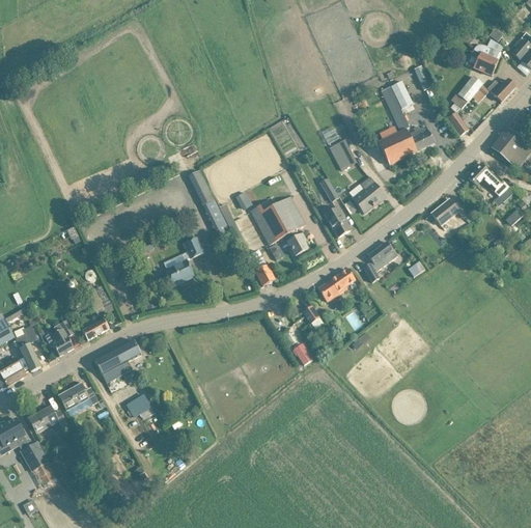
[(503,36),(494,29),(486,34),(499,43),(503,36)]
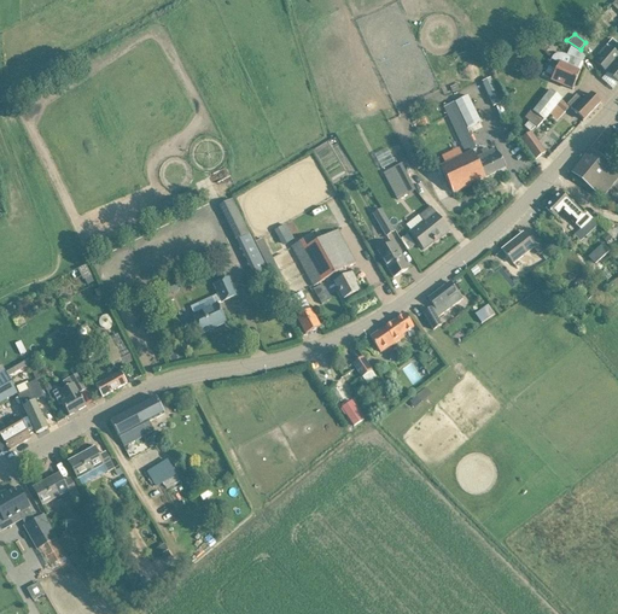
[(610,72),(617,80),(617,53),(616,52),(617,50),(617,42),(612,37),(606,44),(599,52),(600,54),(595,60),(605,69),(610,72)]
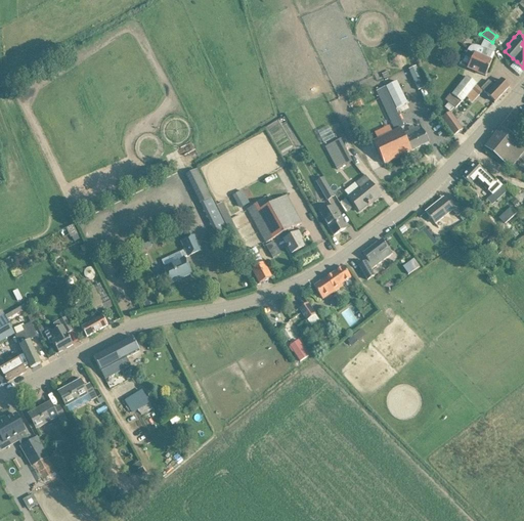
[(494,51),(480,45),(478,44),(476,43),(473,43),(471,44),(469,46),(467,48),(474,51),(467,66),(485,74),(491,59),(491,58),(494,51)]
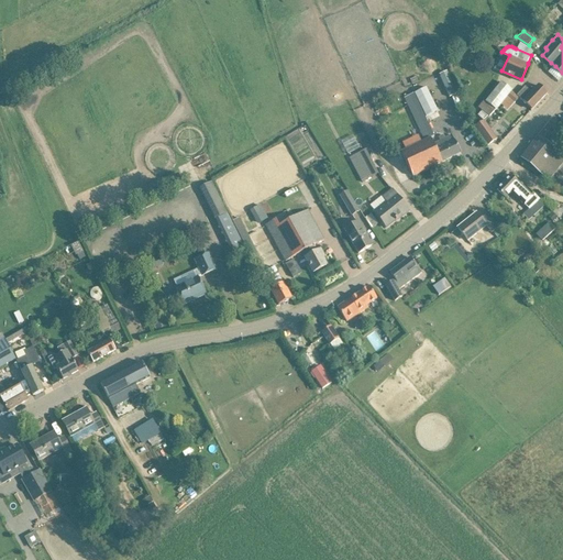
[(408,86),(422,83),(420,72),(406,75),(408,86)]
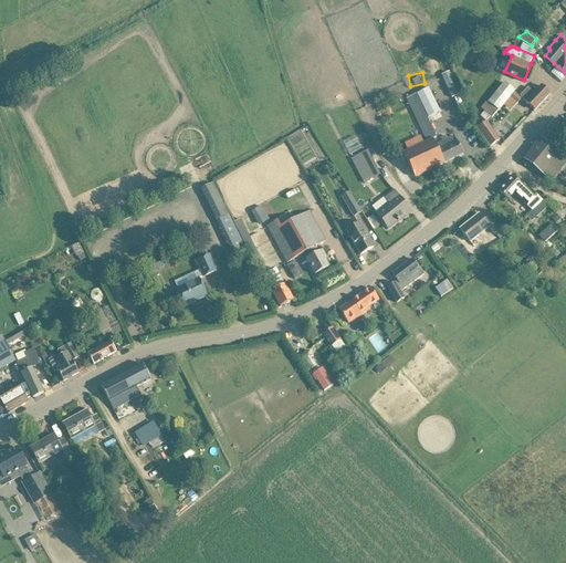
[(436,76),(415,86),(433,127),(444,122),(437,105),(447,101),(436,76)]
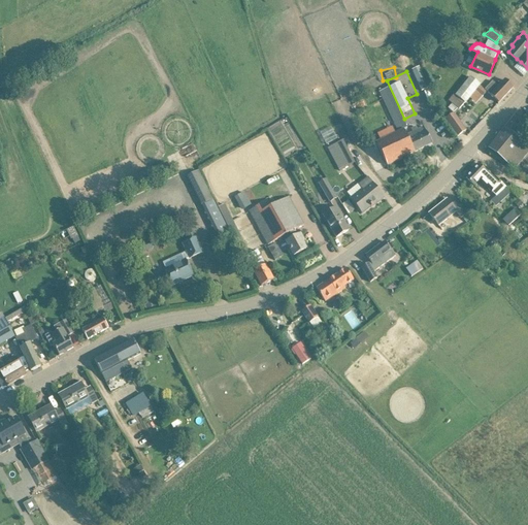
[(480,84),(471,76),(470,75),(456,93),(464,101),(467,97),(468,97),(474,89),(479,84),(480,84)]
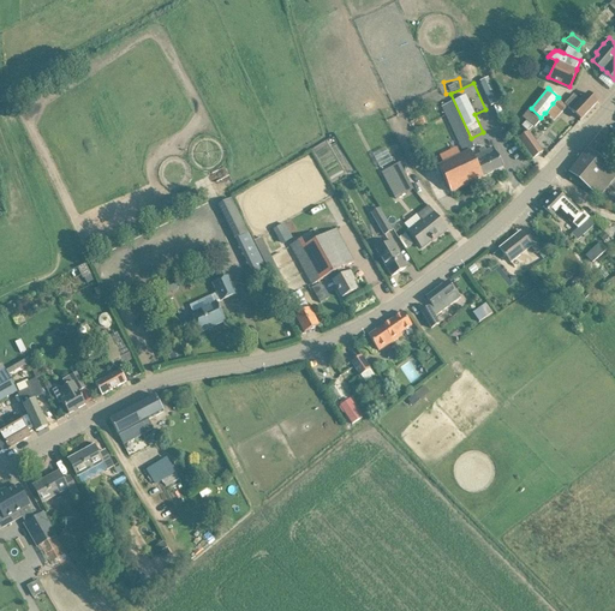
[(581,117),(597,100),(587,91),(580,99),(573,93),(565,101),(581,117)]
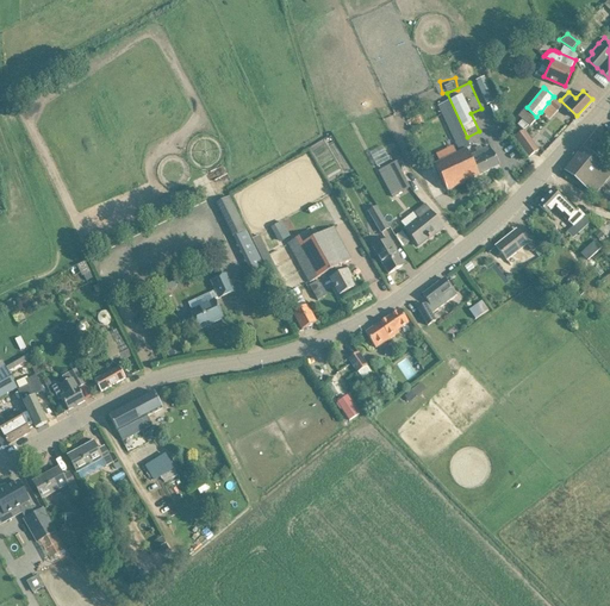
[(556,110),(561,104),(553,97),(548,102),(556,110)]
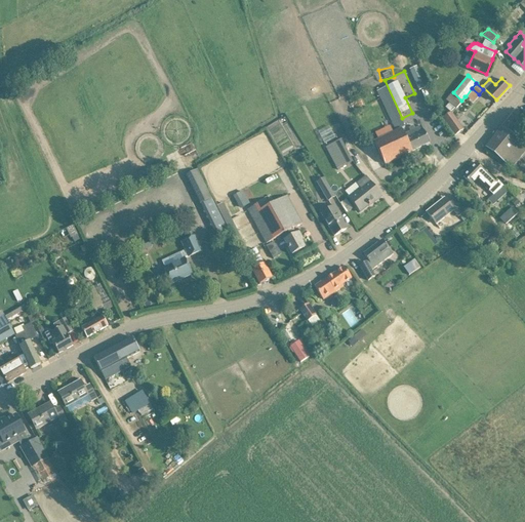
[(385,84),(375,89),(396,129),(373,139),(385,162),(429,141),(420,124),(415,126),(413,124),(409,126),(410,129),(404,132),(401,127),(405,125),(385,84)]
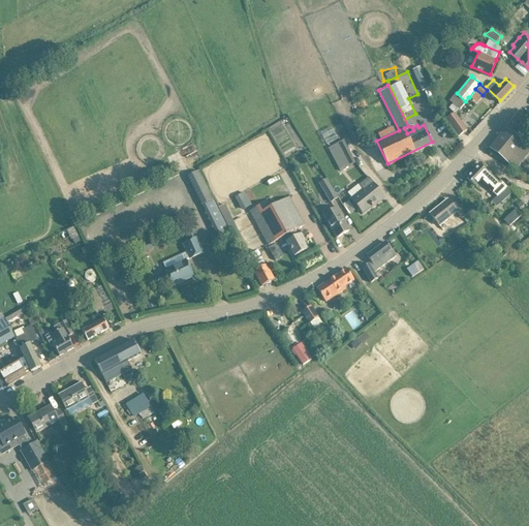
[(465,101),(457,93),(455,92),(449,99),(452,100),(460,107),(465,101)]
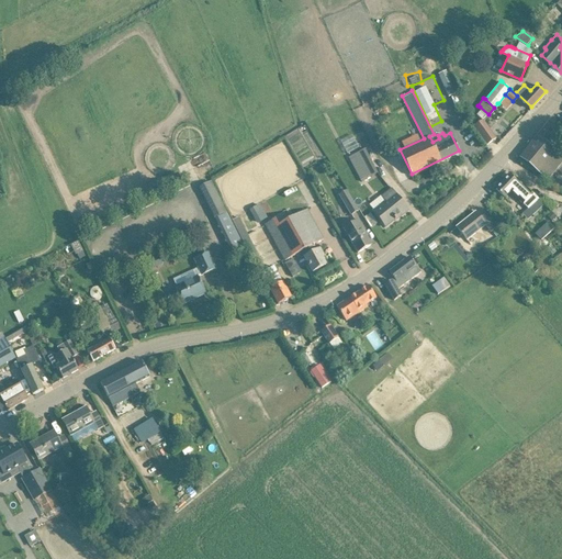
[(483,119),(474,125),(486,143),(495,136),(483,119)]
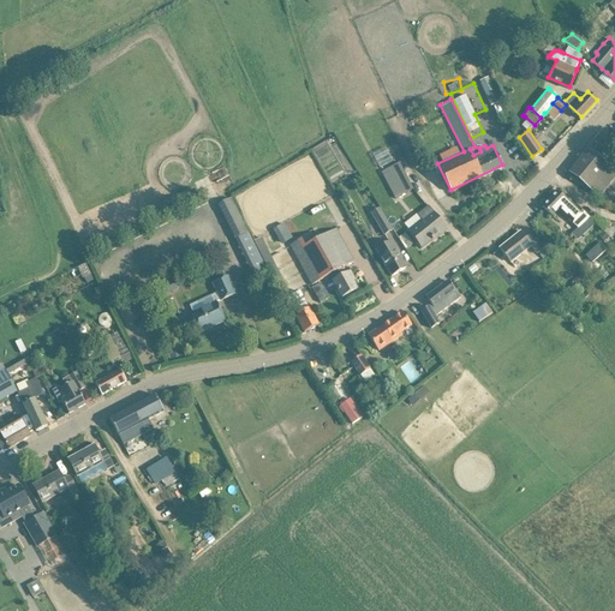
[(610,138),(609,137),(601,130),(569,171),(598,195),(614,174),(614,169),(601,159),(605,153),(603,150),(610,138)]
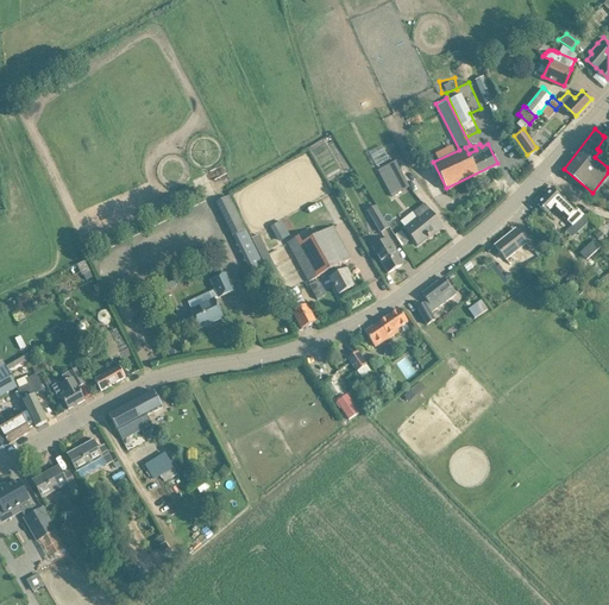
[(408,186),(395,158),(377,168),(391,194),(408,186)]
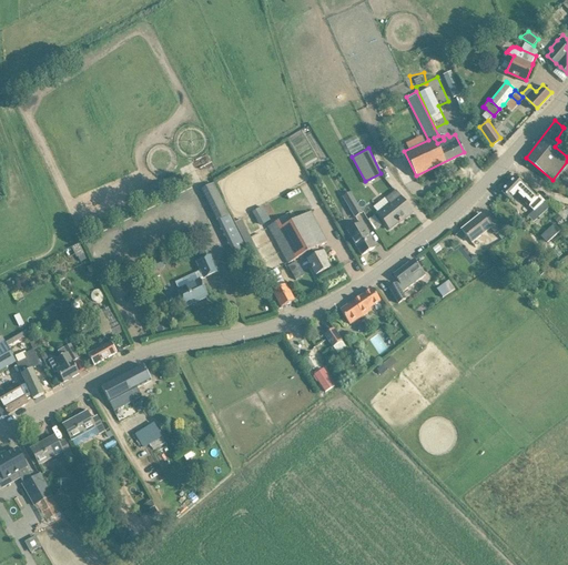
[(515,175),(501,189),(509,197),(515,191),(533,209),(527,214),(534,221),(550,203),(539,193),(537,195),(524,182),(523,183),(515,175)]
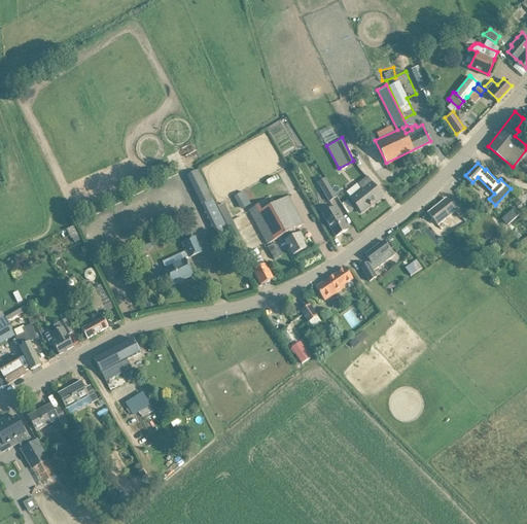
[(216,204),(213,197),(199,168),(186,174),(216,234),(229,228),(216,204)]
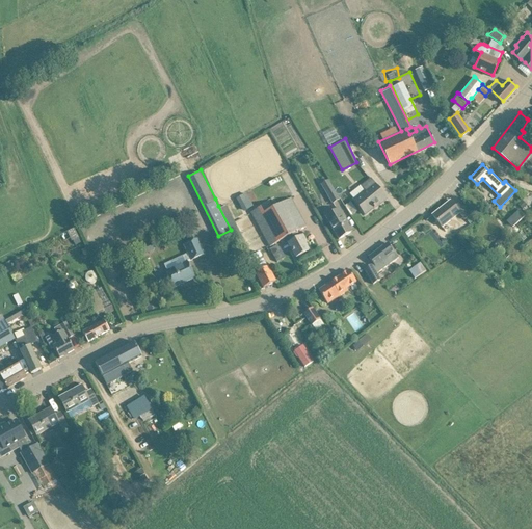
[(350,192),(353,196),(352,197),(352,199),(360,207),(362,205),(366,211),(373,206),(374,207),(376,205),(375,205),(378,202),(379,203),(387,197),(380,190),(381,189),(375,181),(371,177),(362,184),(361,183),(350,192)]
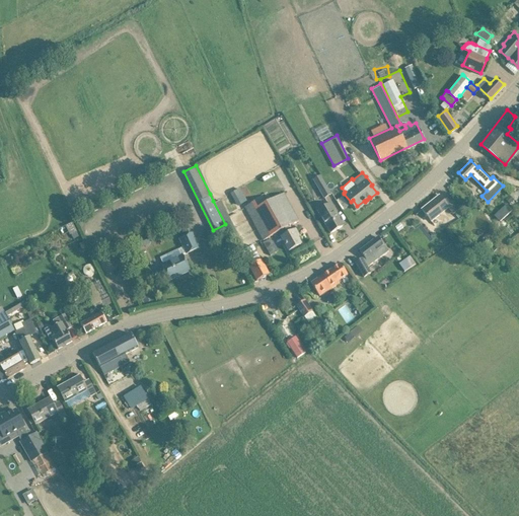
[(324,196),(330,193),(319,174),(313,178),(324,196)]
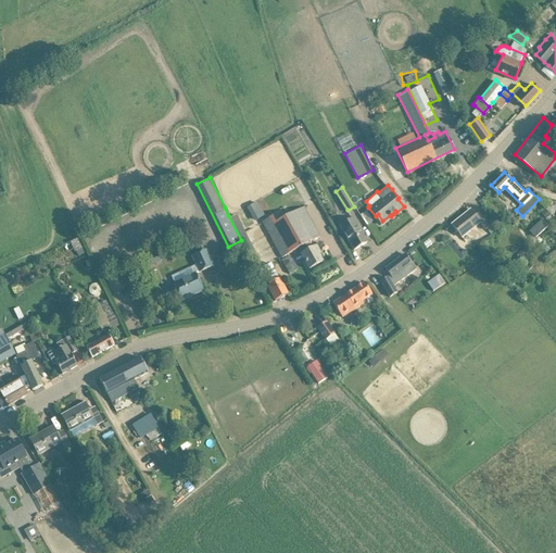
[(319,235),(315,225),(303,205),(275,221),(272,215),(262,221),(277,247),(281,256),(299,247),(302,252),(301,253),(310,267),(321,261),(318,253),(320,252),(316,244),(314,246),(311,240),(319,235)]
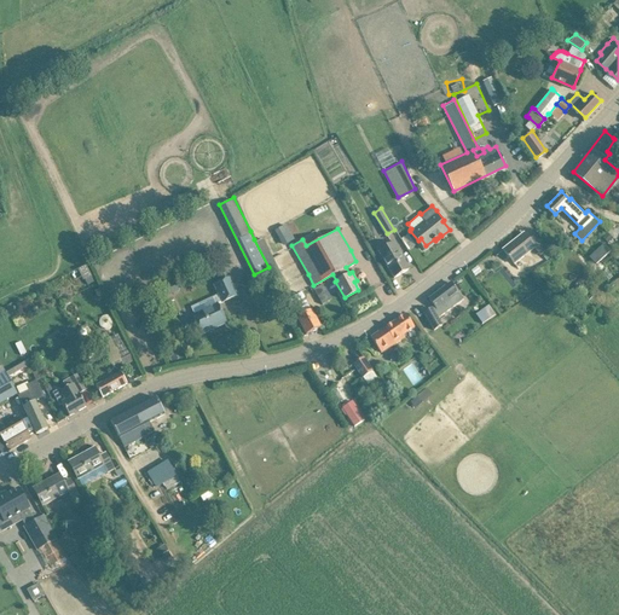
[(608,230),(603,235),(608,241),(613,236),(608,230)]
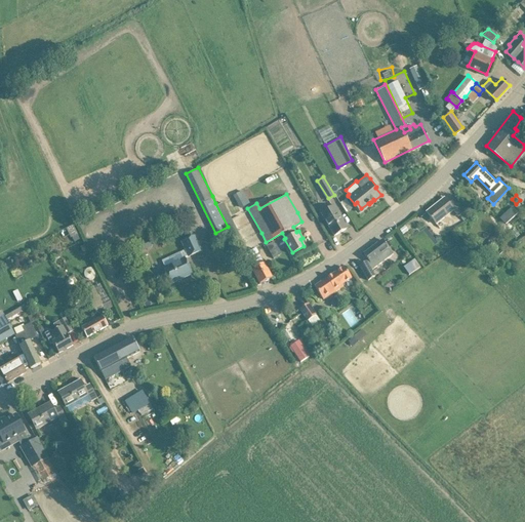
[(465,209),(461,205),(454,197),(448,202),(444,196),(427,210),(436,223),(453,208),(458,215),(465,209)]
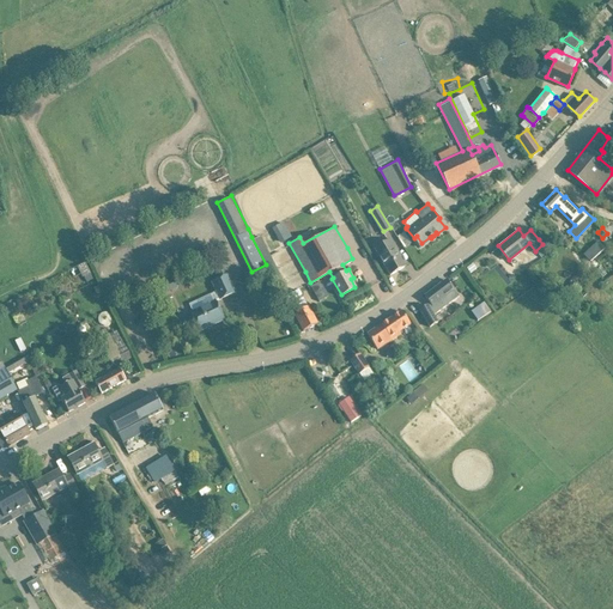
[(259,233),(252,237),(266,265),(283,297),(290,293),(259,233)]
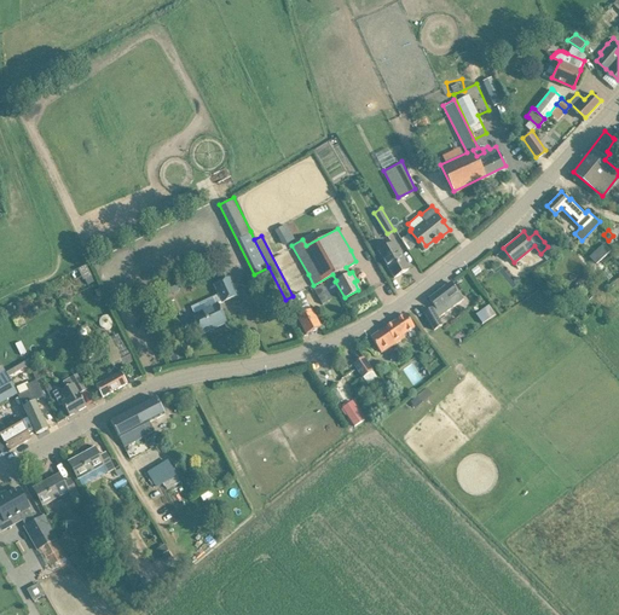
[(400,250),(394,241),(379,250),(394,276),(409,267),(403,257),(401,257),(398,251),(400,250)]
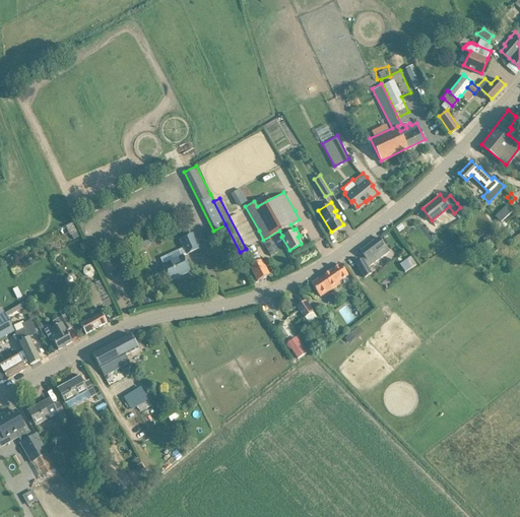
[(508,203),(496,214),(502,220),(514,209),(508,203)]
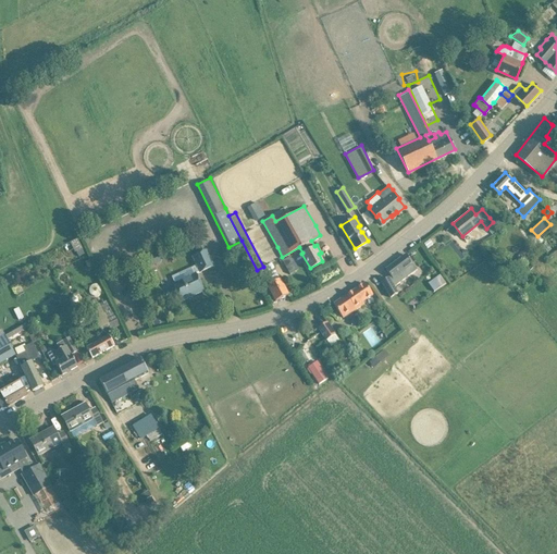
[(76,236),(69,241),(74,250),(82,246),(76,236)]
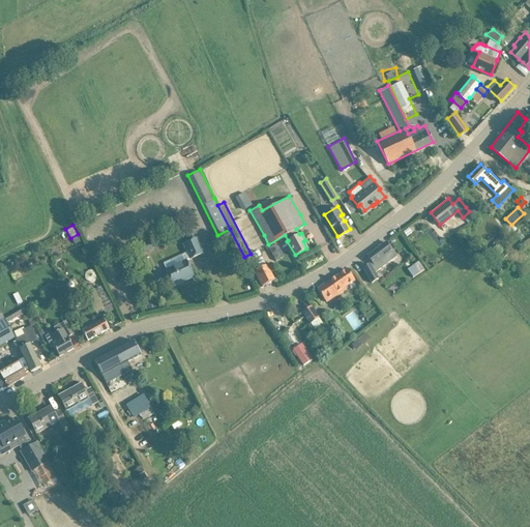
[(204,252),(196,235),(182,242),(189,258),(204,252)]
